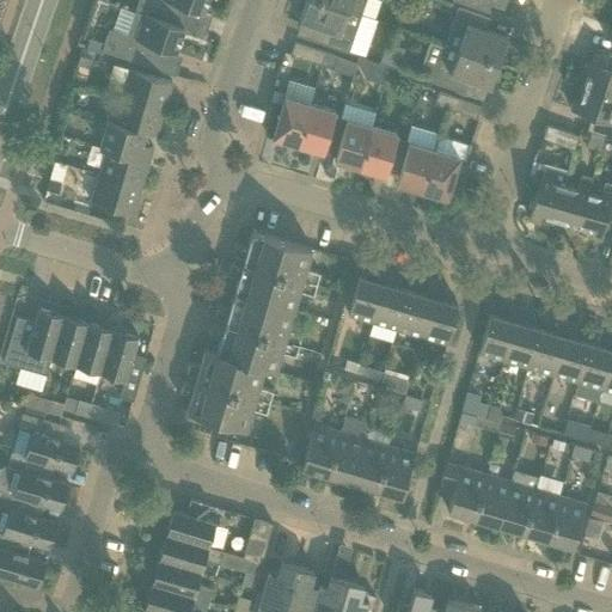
[(206,0),(138,0),(134,12),(139,13),(177,26),(178,25),(184,6),(202,13),(206,0)]
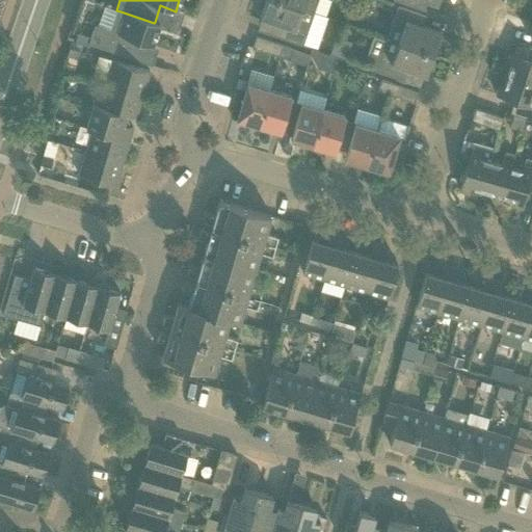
[(313,12),(277,0),(265,0),(260,18),(283,26),(280,37),(301,46),(313,12)]
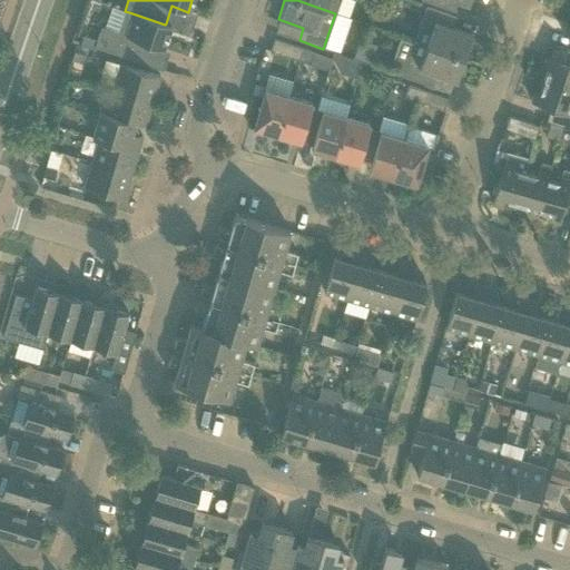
[(340,0),(297,0),(335,13),(340,0)]
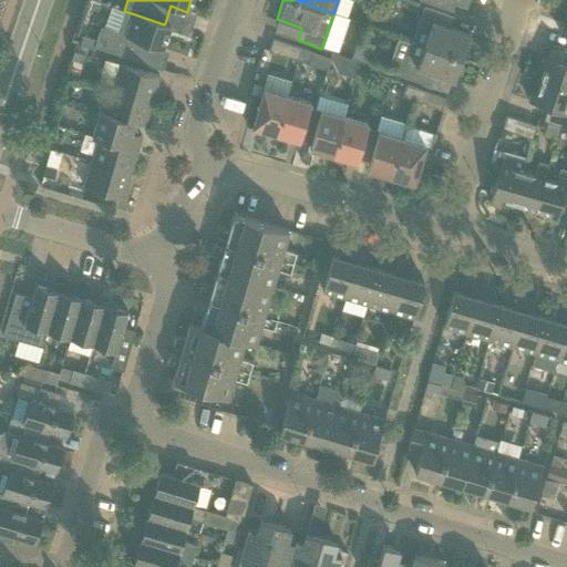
[(424,44),(461,58),(470,34),(444,26),(449,14),(423,6),(418,23),(421,30),(429,33),(424,44)]
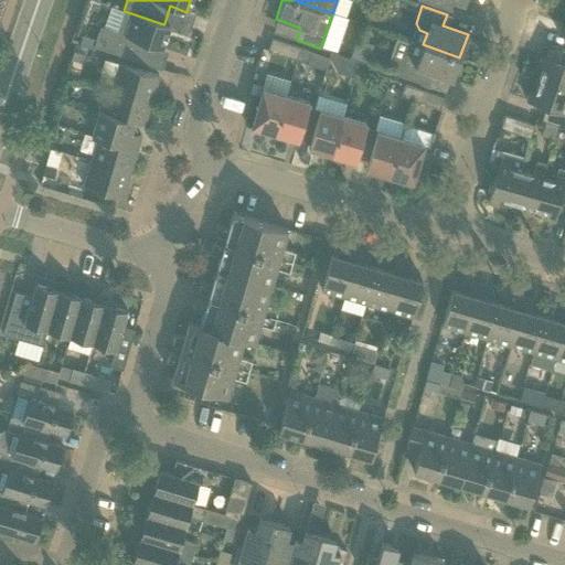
[(100,27),(96,40),(83,35),(80,45),(93,50),(94,46),(139,62),(146,43),(161,49),(169,25),(164,23),(163,24),(128,12),(120,34),(100,27)]
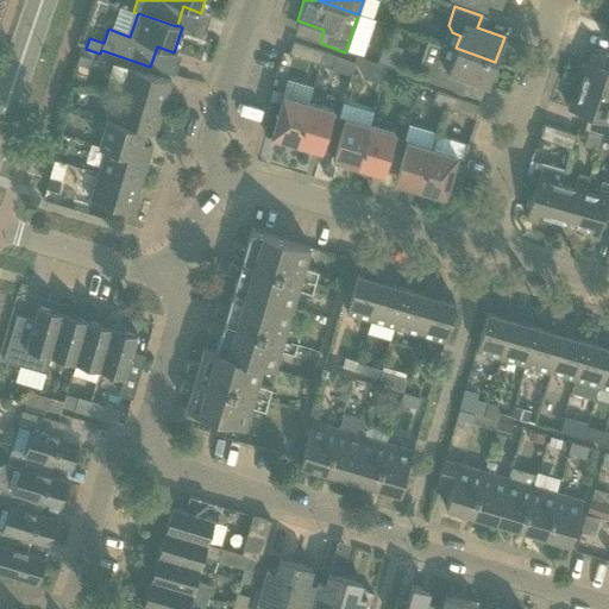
[(293,42),(288,55),(319,64),(324,52),(293,42)]
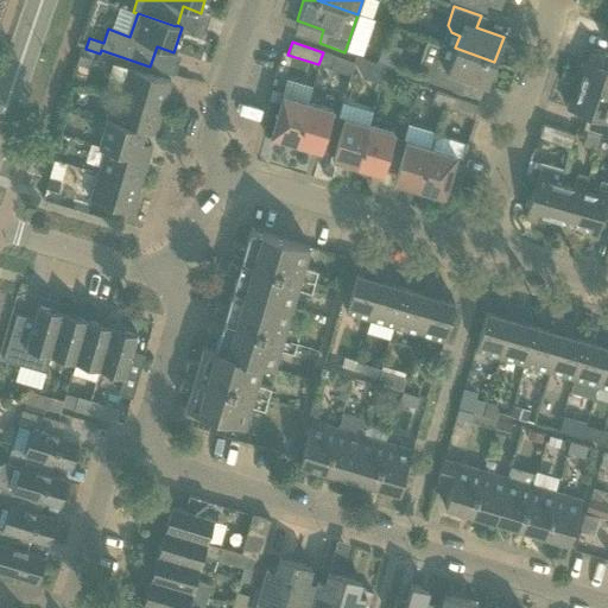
[(382,44),(377,62),(394,68),(400,50),(391,46),(382,44)]
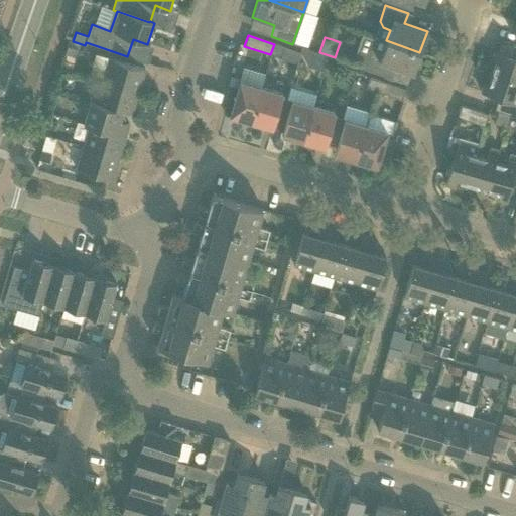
[(419,52),(386,40),(382,51),(375,49),(369,51),(364,69),(386,77),(390,66),(412,74),(419,52)]
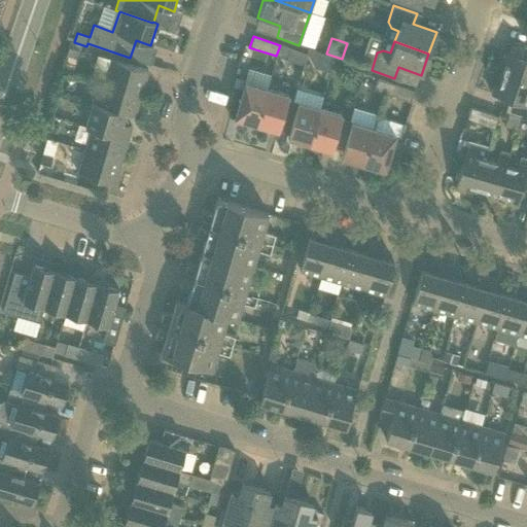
[(286,60),(290,48),(280,45),(276,56),(286,60)]
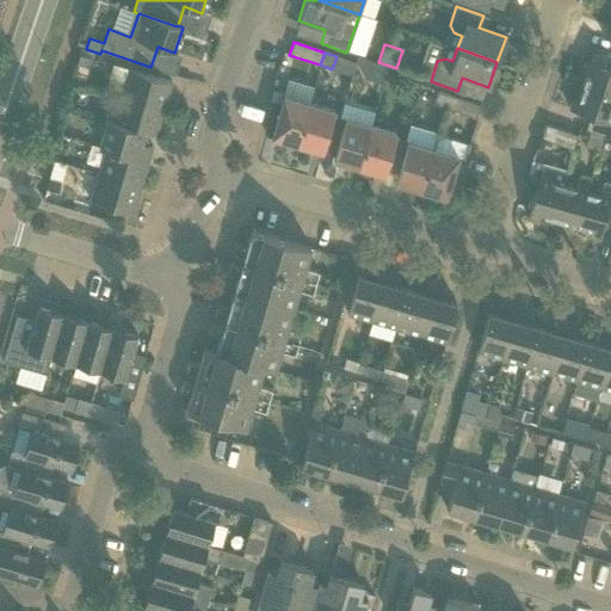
[(78,63),(80,65),(88,67),(91,59),(80,55),(78,63)]
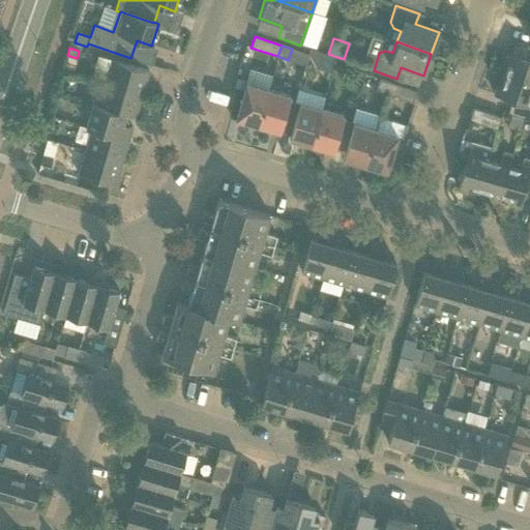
[(509,63),(505,76),(529,83),(529,48),(526,59),(508,54),(505,62),(509,63)]
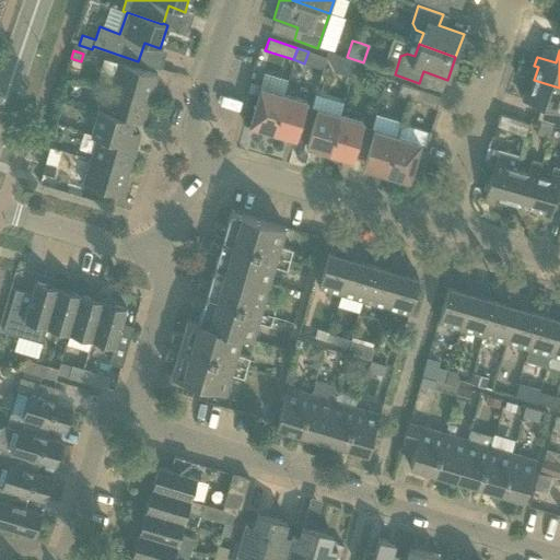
[(350,74),(356,61),(339,56),(334,69),(350,74)]
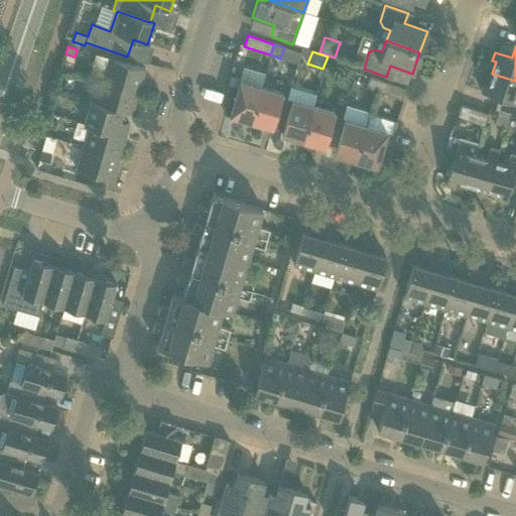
[(66,55),(62,67),(71,70),(75,57),(66,55)]
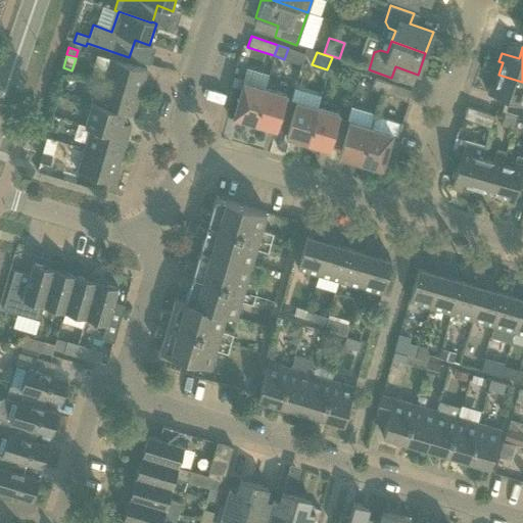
[(133,115),(146,70),(110,59),(97,104),(92,102),(85,126),(90,128),(77,172),(113,183),(127,137),(113,133),(120,111),(133,115)]
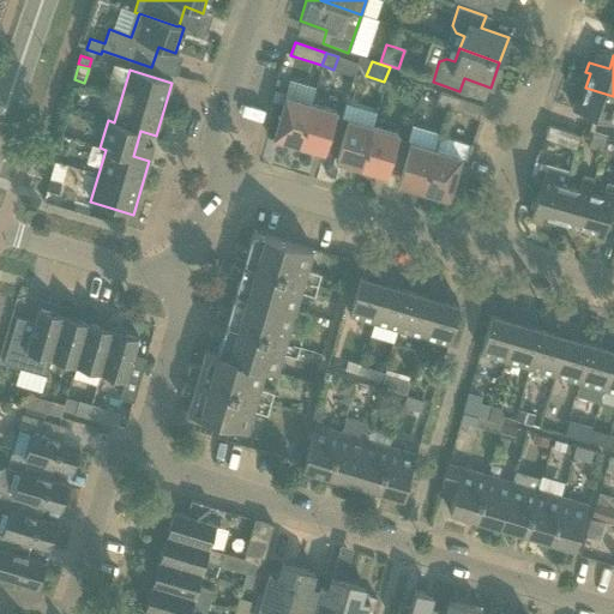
[(576,100),(572,109),(594,116),(589,131),(593,132),(607,137),(613,139),(613,96),(585,88),(581,101),(576,100)]
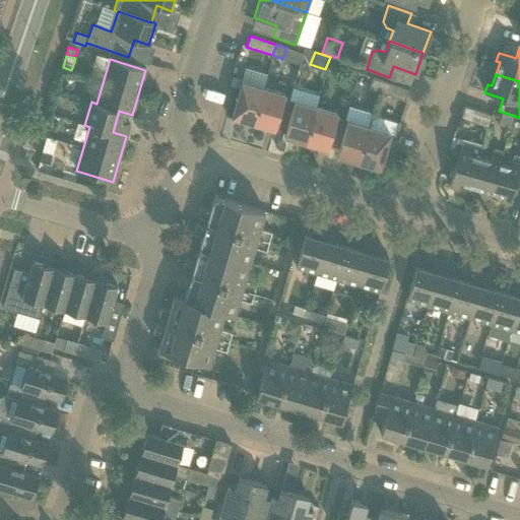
[(232,77),(230,85),(239,88),(241,79),(232,77)]
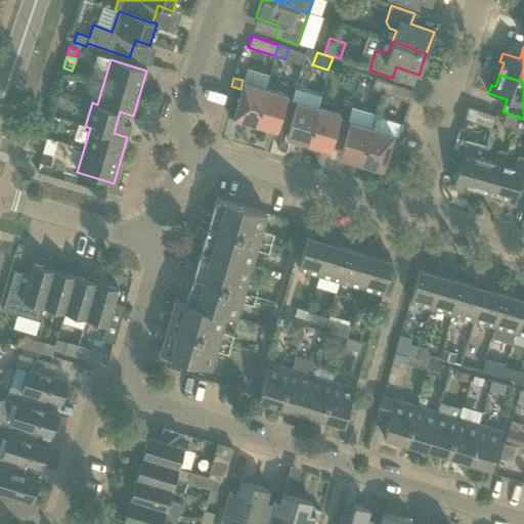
[(382,92),(385,82),(376,78),(372,89),(382,92)]
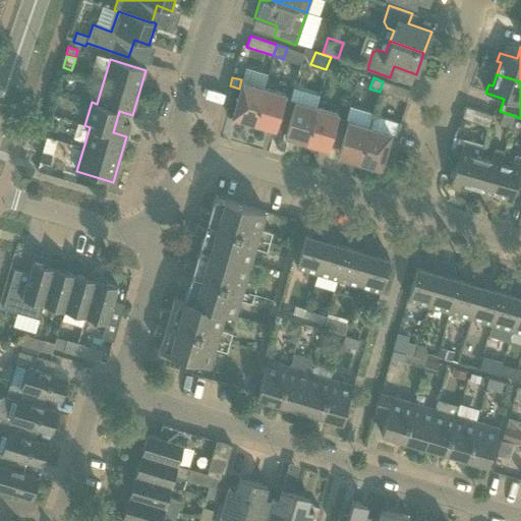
[(253,123),(264,88),(241,81),(232,113),(239,114),(238,119),(253,123)]
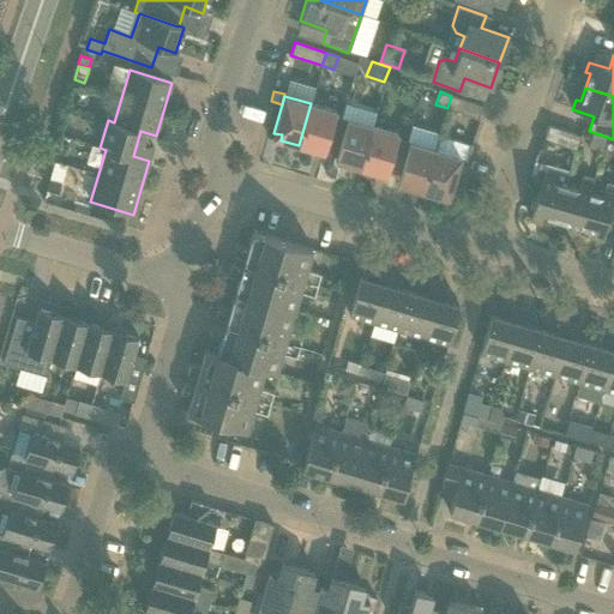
[(482,106),(451,96),(447,108),(477,119),(482,106)]
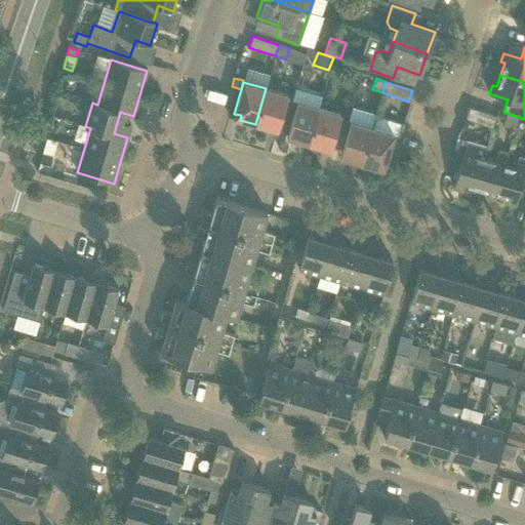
[(287,95),(266,88),(255,124),(270,128),(272,124),(278,126),(286,98),(287,95)]
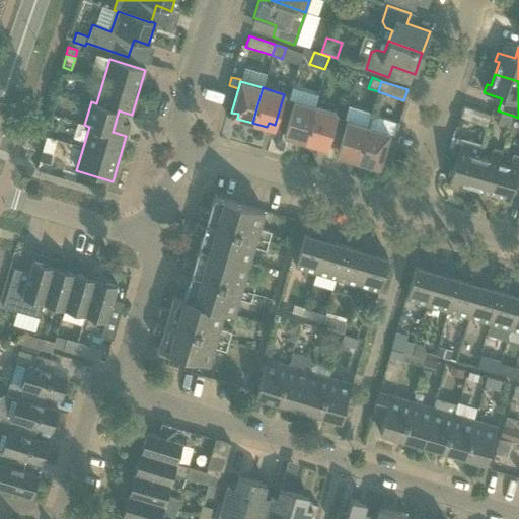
[(283,97),(275,125),(285,128),(284,132),(291,134),(289,138),(305,142),(315,106),(318,94),(292,87),(288,99),(283,97)]
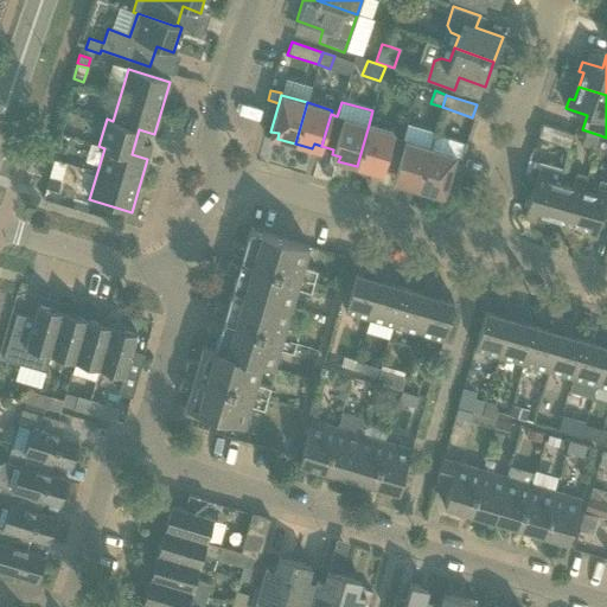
[(574,134),(542,123),(537,138),(569,148),(574,134)]
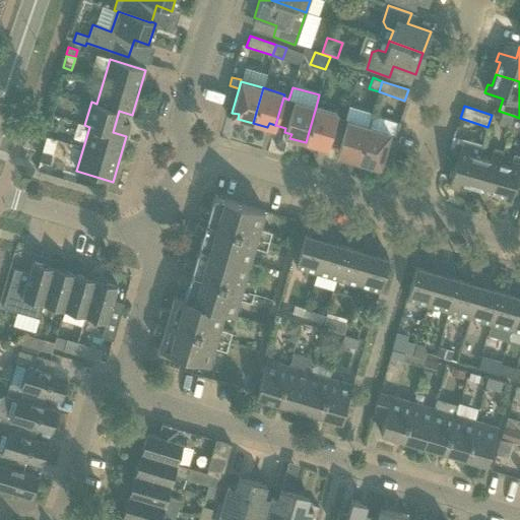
[(316,107),(306,142),(320,147),(322,142),(338,147),(346,120),(336,117),(337,114),(316,107)]
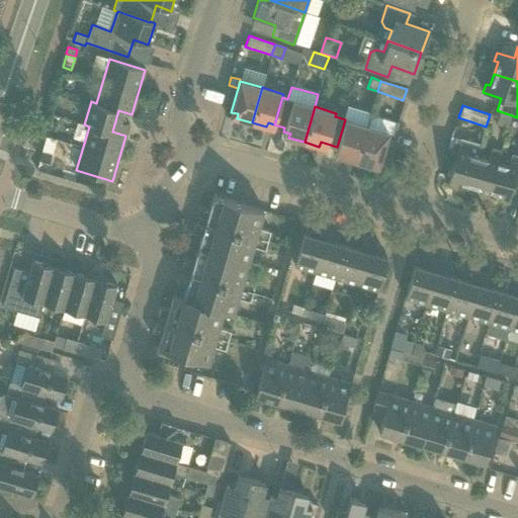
[(512,115),(500,111),(496,123),(508,127),(512,115)]
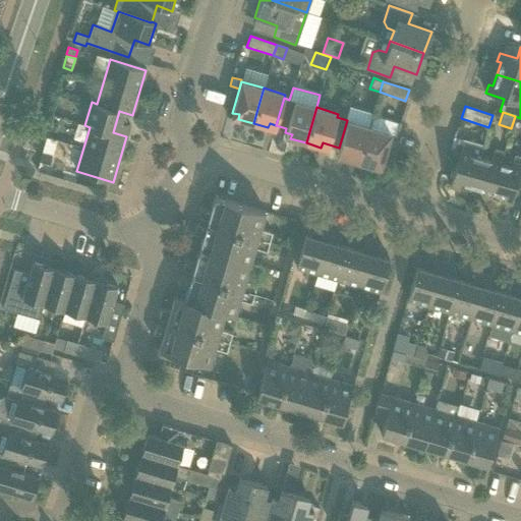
[(369,127),(358,162),(373,167),(374,163),(382,165),(390,134),(395,135),(395,136),(396,136),(400,122),(399,122),(373,115),(370,127),(369,127)]
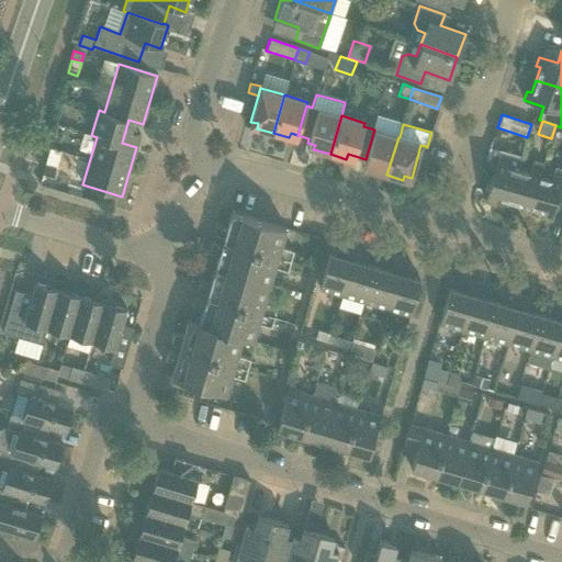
[(374,130),(366,159),(364,164),(371,166),(370,170),(386,175),(398,137),(374,130)]
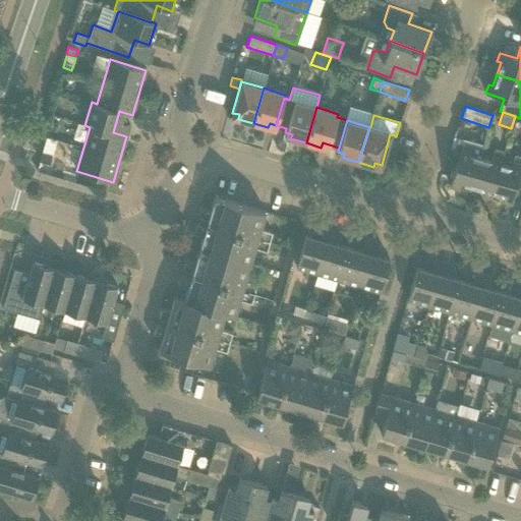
[(483,146),(472,142),(458,138),(454,151),(459,152),(450,185),(458,187),(459,183),(471,187),(479,158),(480,158),(483,146)]
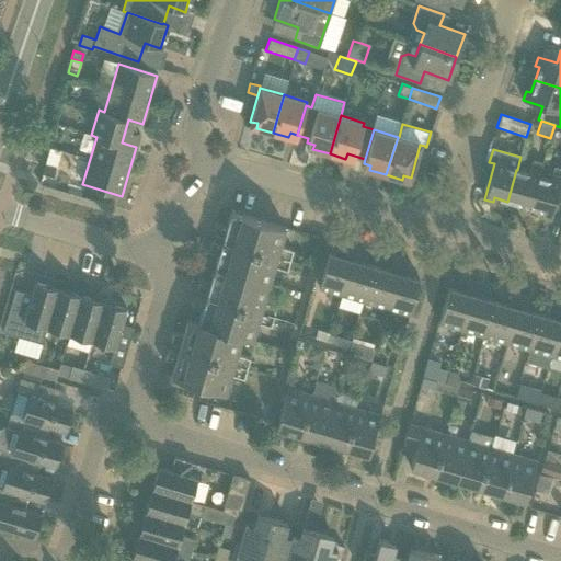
[(528,173),(517,170),(516,170),(507,202),(521,205),(518,209),(528,212),(529,208),(529,207),(538,175),(539,176),(542,163),(533,160),(528,173)]
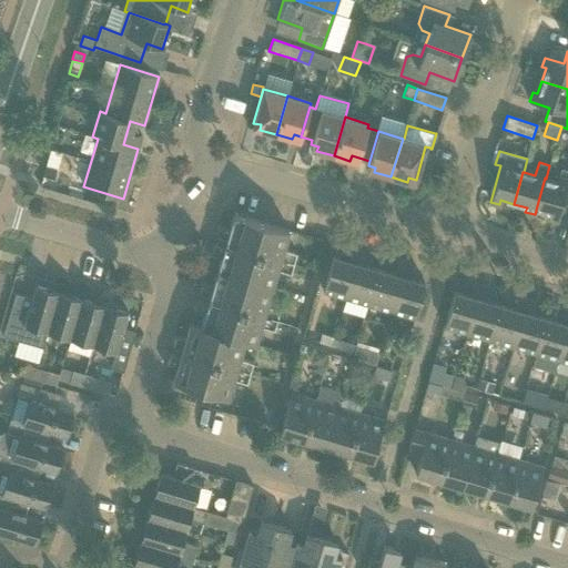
[(57,170),(46,166),(43,175),(54,178),(57,170)]
